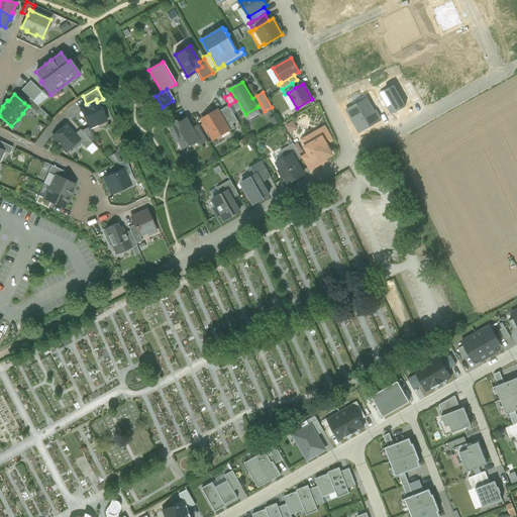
[(40,109),(29,98),(24,103),(28,106),(36,113),(40,109)]
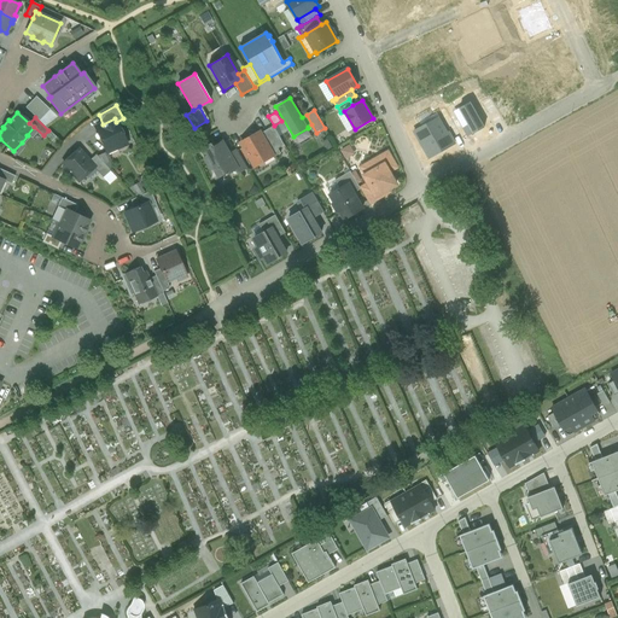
[(103,124),(95,127),(106,152),(116,147),(118,147),(123,146),(124,144),(126,144),(116,122),(115,118),(103,124)]
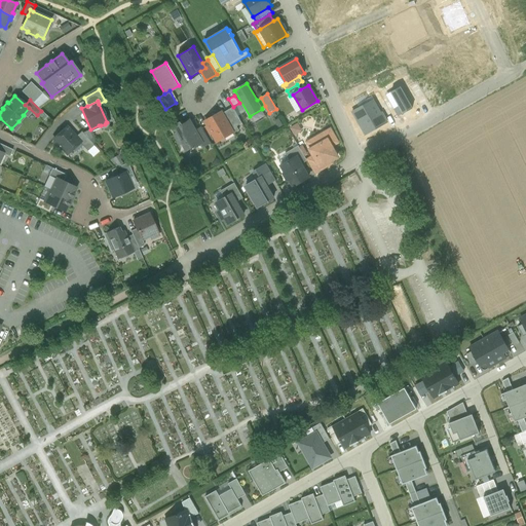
[(233,108),(222,114),(233,133),(233,134),(239,130),(236,126),(242,123),(233,108)]
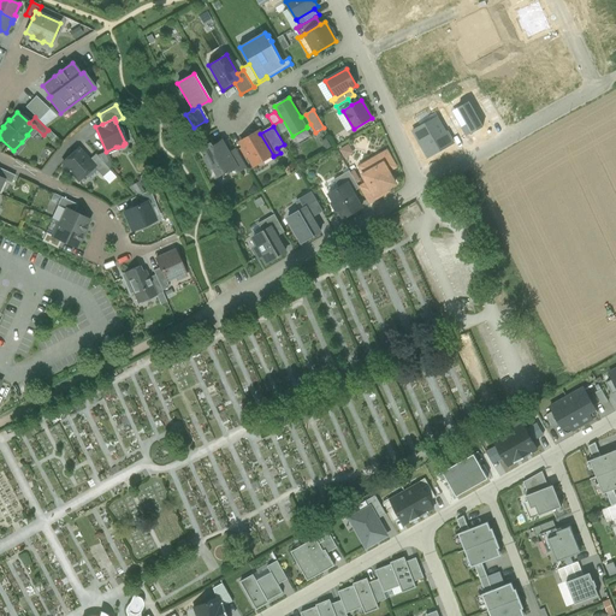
[(259,131),(241,142),(254,166),(273,155),(260,134),(259,131)]
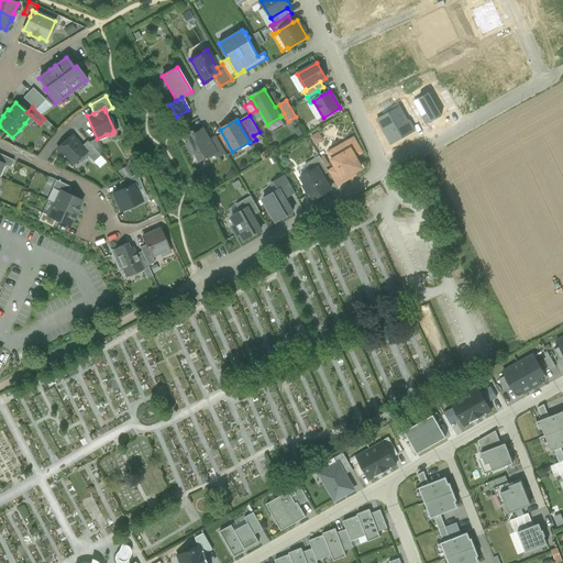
[(202,129),(192,134),(191,132),(185,135),(188,142),(186,144),(192,155),(195,153),(199,161),(205,158),(206,159),(217,153),(209,140),(202,129)]
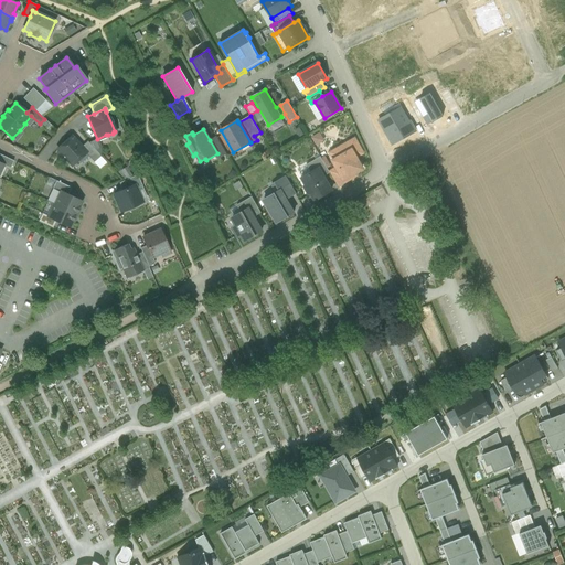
[(319,132),(311,136),(315,144),(323,140),(319,132)]
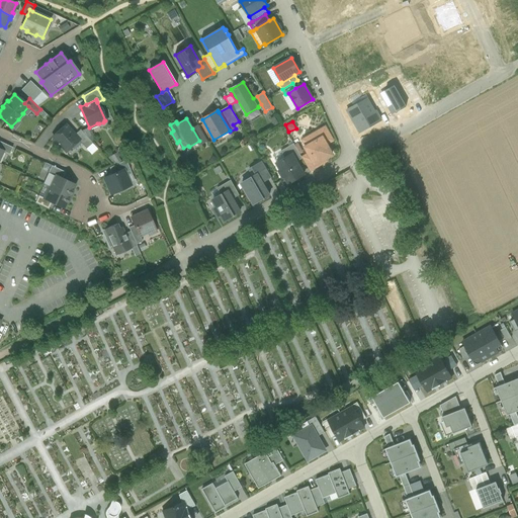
[(74,135),(65,125),(53,137),(66,152),(78,141),(79,140),(74,135)]
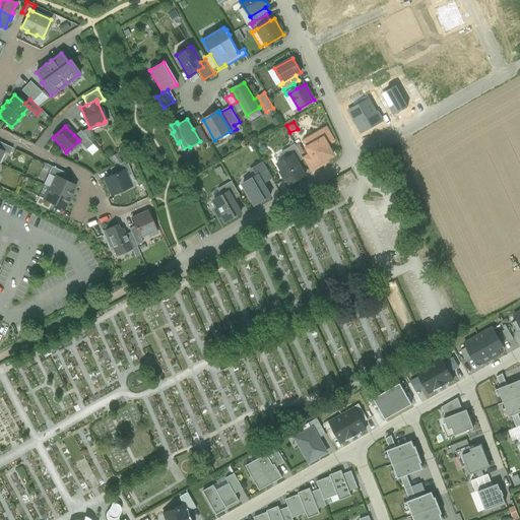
[(208,141),(199,126),(193,129),(200,141),(202,145),(208,141)]
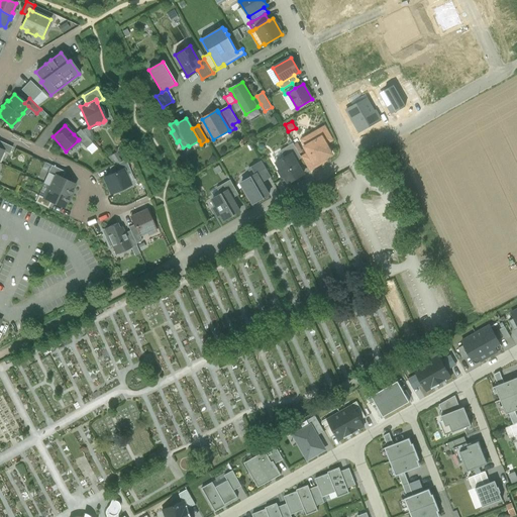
[(324,127),(303,139),(303,140),(306,146),(305,147),(306,147),(314,163),(315,164),(331,154),(331,153),(322,138),(328,135),(329,134),(328,133),(325,128),(324,127)]
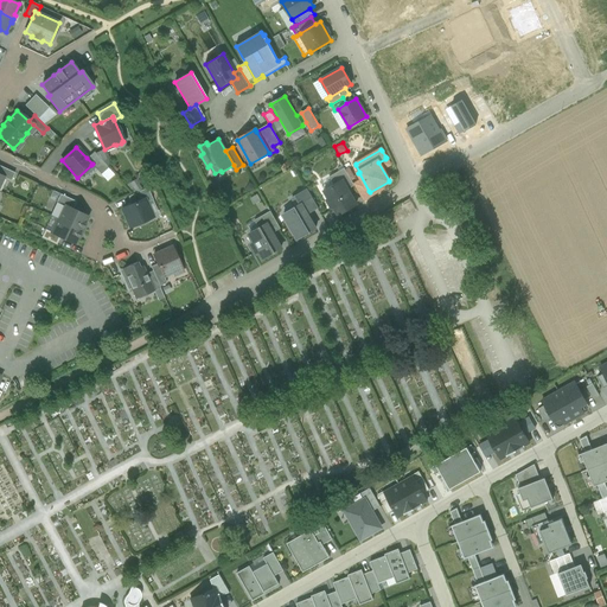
[(108,167),(94,152),(87,158),(93,164),(91,165),(101,174),(108,167)]
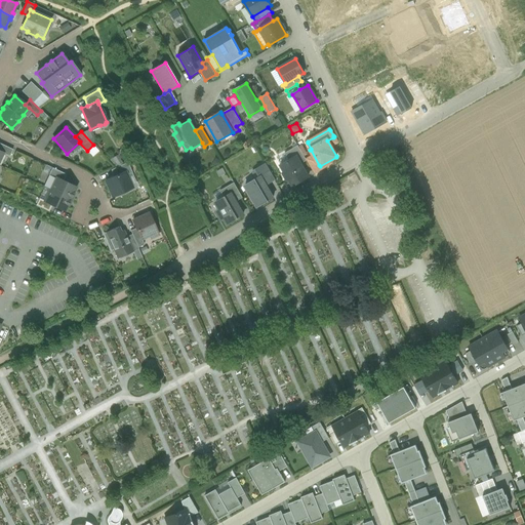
[(12,150),(0,144),(0,151),(3,153),(3,154),(9,157),(12,150)]
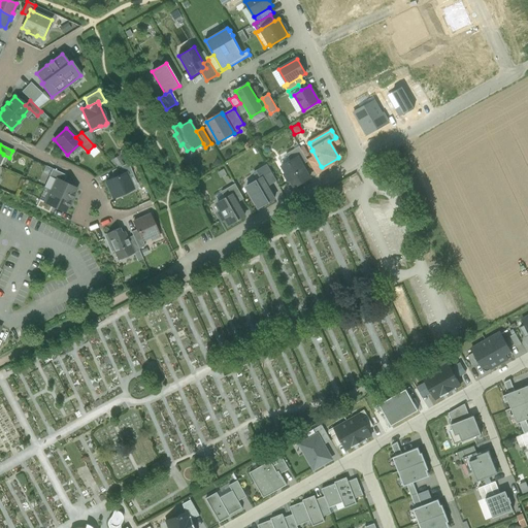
[(299,146),(287,154),(291,161),(297,157),(302,165),(308,162),(299,146)]
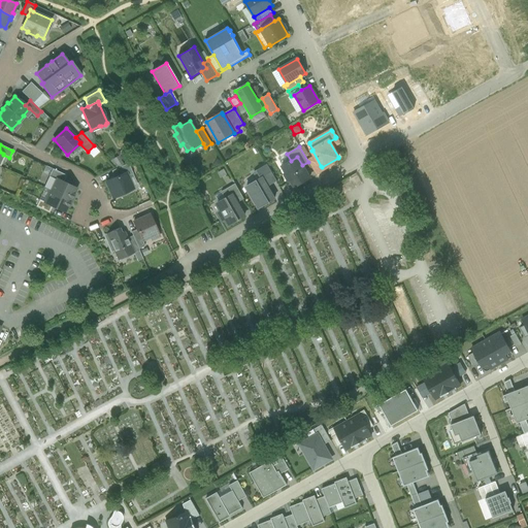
[(291,161),(283,166),(287,173),(285,173),(289,182),(291,180),(295,188),(309,178),(302,165),(297,157),(291,161)]
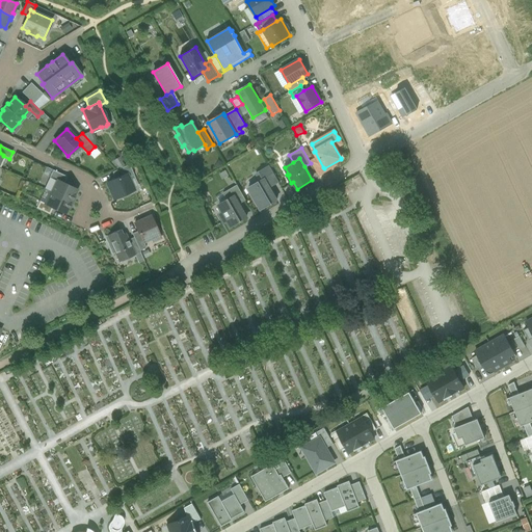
[(129,164),(112,173),(115,179),(126,174),(128,178),(134,175),(131,168),(129,164)]
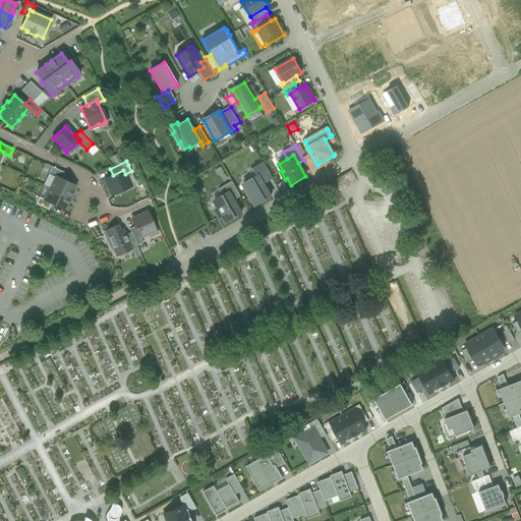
[(273,178),(264,163),(250,171),(254,178),(258,175),(264,184),(273,178)]
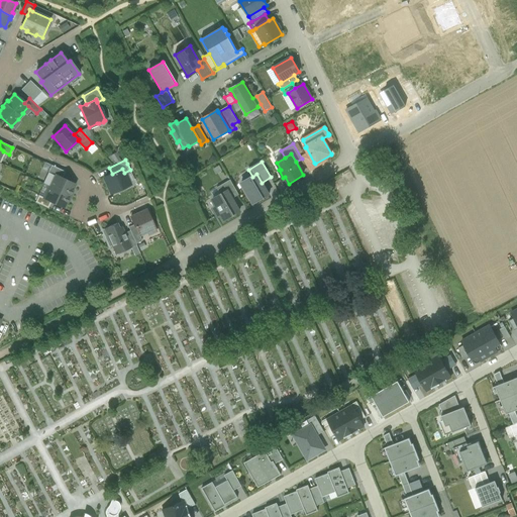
[(66,172),(52,166),(48,173),(55,176),(55,175),(63,179),(66,172)]
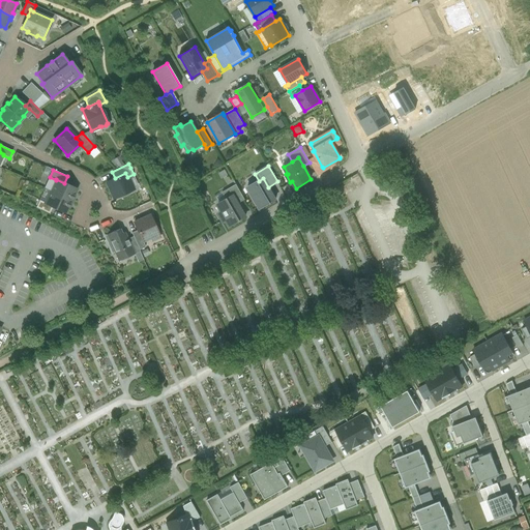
[(115,178),(107,182),(114,199),(134,190),(127,177),(125,173),(115,178)]
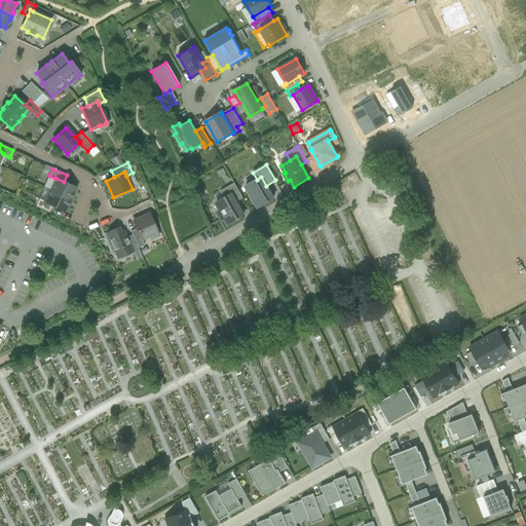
[(64,182),(55,178),(55,179),(49,176),(44,187),(50,190),(71,200),(73,197),(72,196),(76,187),(64,182)]
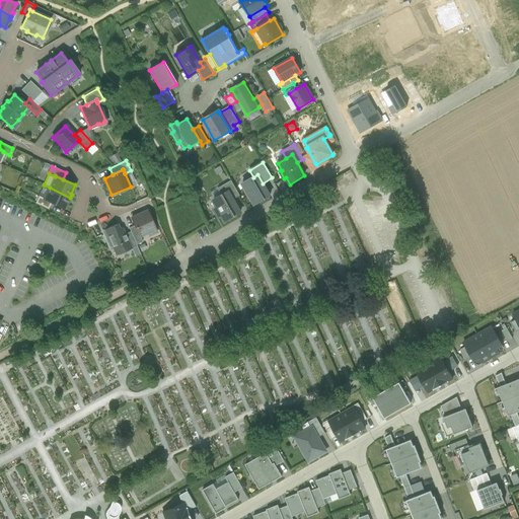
[(253,177),(242,183),(254,205),(270,196),(263,183),(257,174),(253,177)]
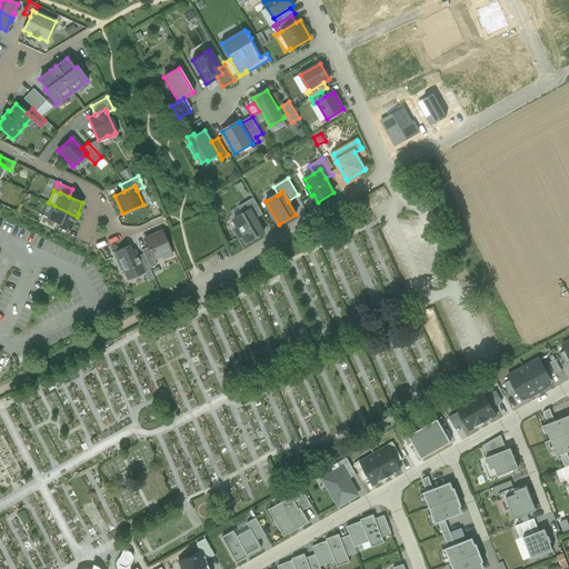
[(253,198),(239,207),(243,215),(250,210),(256,219),(263,215),(253,198)]
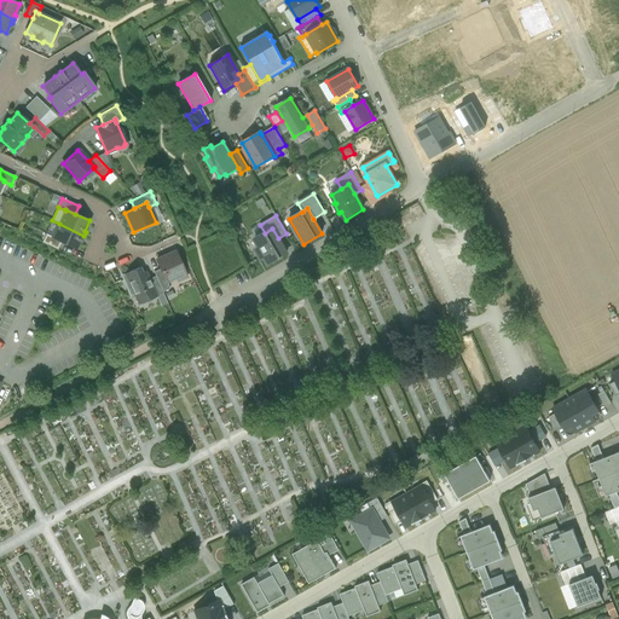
[(84,236),(59,224),(52,237),(52,238),(61,242),(76,249),(81,238),(82,239),(84,236)]
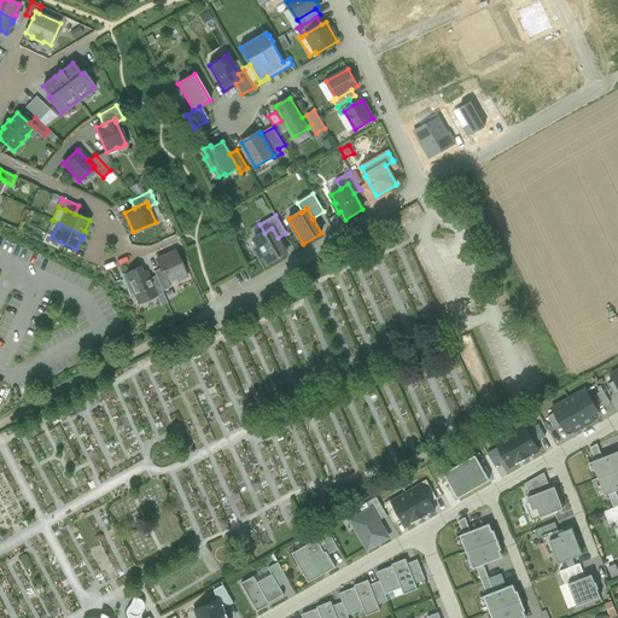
[(264,233),(255,239),(258,246),(255,249),(261,258),(263,257),(268,264),(286,254),(278,238),(272,228),(264,233)]
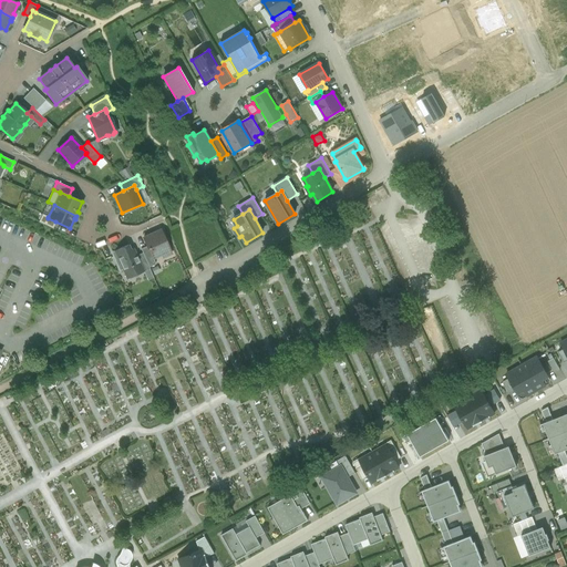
[(48,217),(42,215),(39,222),(52,228),(55,222),(48,218),(48,217)]
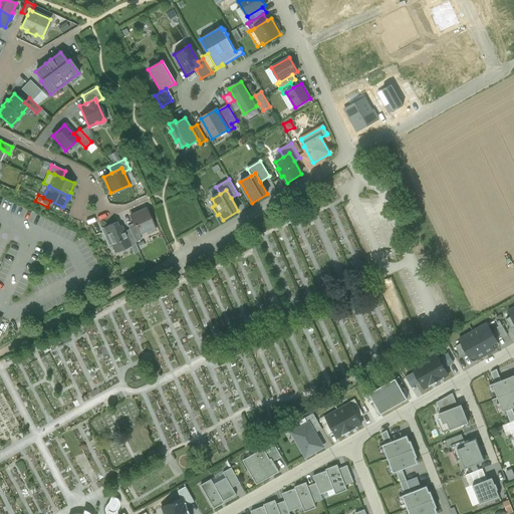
[(141,211),(130,216),(133,224),(138,235),(139,234),(147,231),(148,233),(155,230),(147,211),(142,213),(141,211)]
